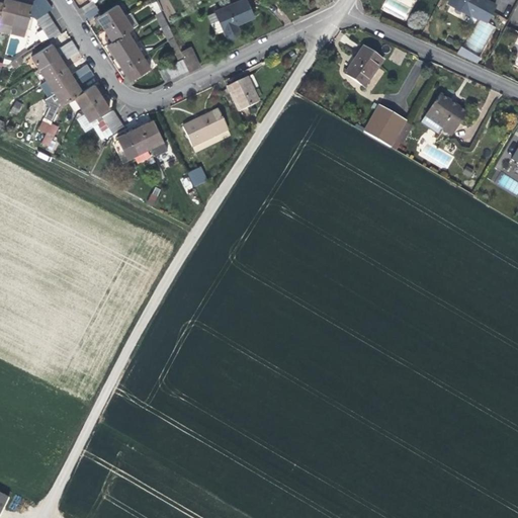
[(0,20),(12,24),(18,1),(12,0),(3,0),(3,3),(0,14),(0,20)]
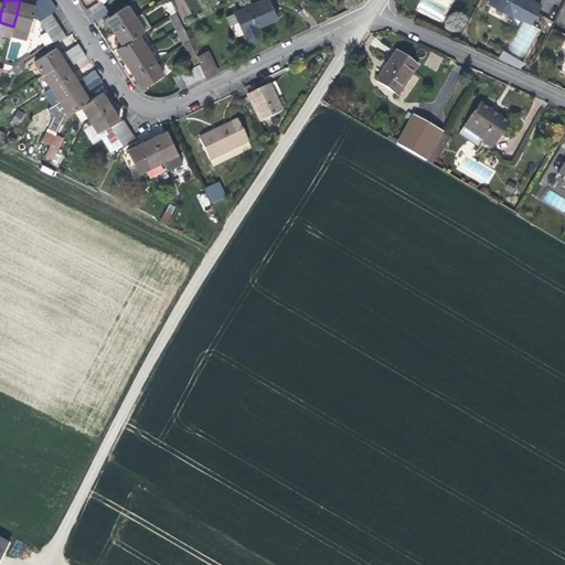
[(51,0),(40,0),(35,6),(32,16),(36,17),(39,21),(52,13),(57,9),(51,0)]
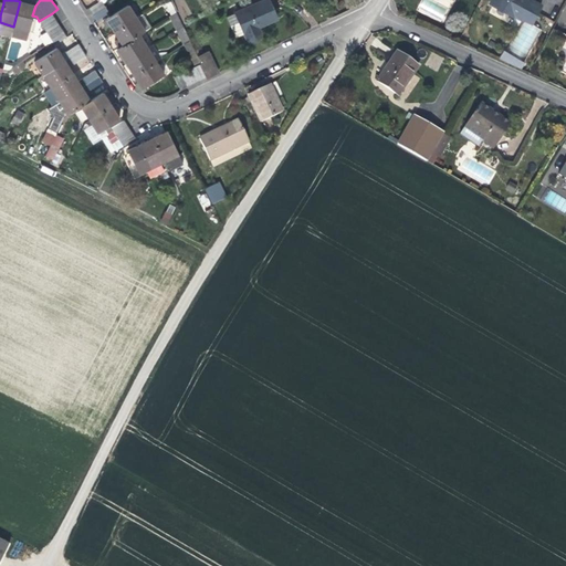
[(105,7),(103,3),(101,0),(88,9),(93,14),(105,7)]
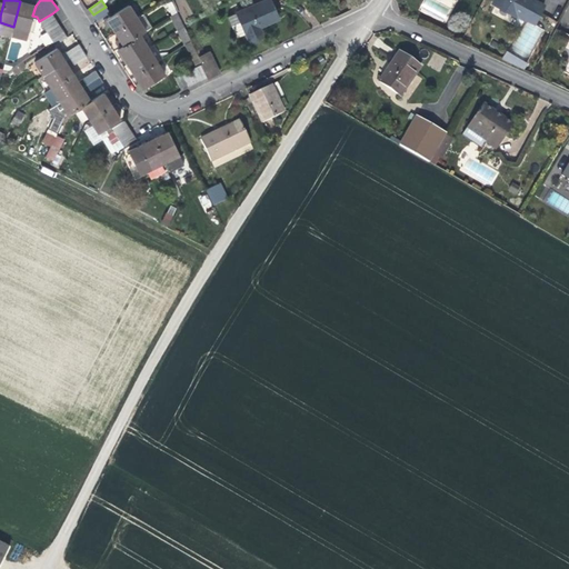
[(260,29),(259,28),(263,26),(279,19),(270,0),(263,0),(227,17),(237,38),(246,33),(246,35),(246,36),(247,38),(247,39),(248,39),(249,40),(250,41),(252,41),(253,41),(255,41),(256,41),(257,41),(258,41),(259,40),(260,39),(261,38),(261,37),(261,35),(261,33),(261,32),(261,31),(261,30),(260,29)]
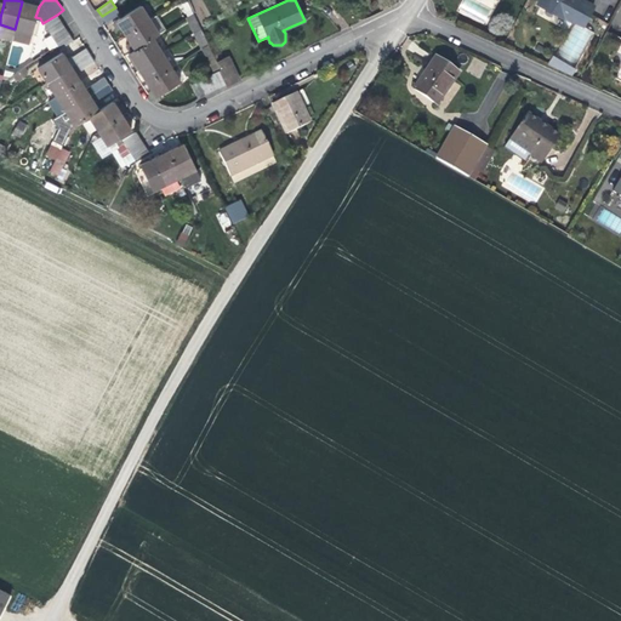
[(565,15),(574,21),(582,24),(593,5),(585,0),(543,0),(541,6),(559,16),(562,11),(565,13),(565,15)]
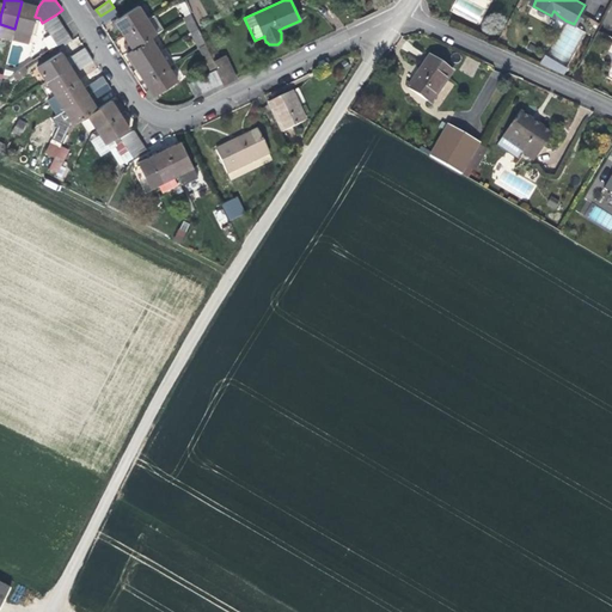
[(35,17),(38,6),(29,4),(22,1),(14,29),(12,38),(29,43),(35,17)]
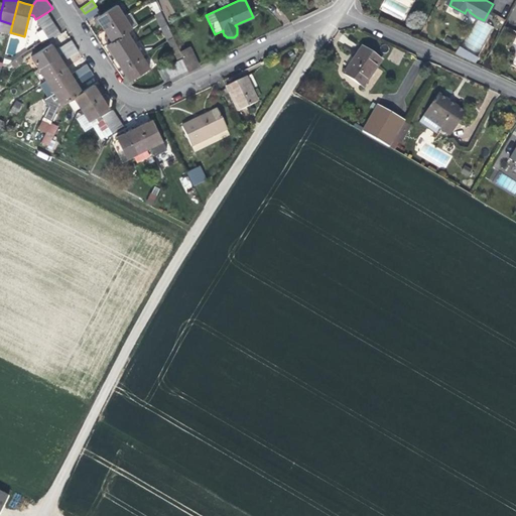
[(154,10),(158,8),(155,1),(150,3),(154,10)]
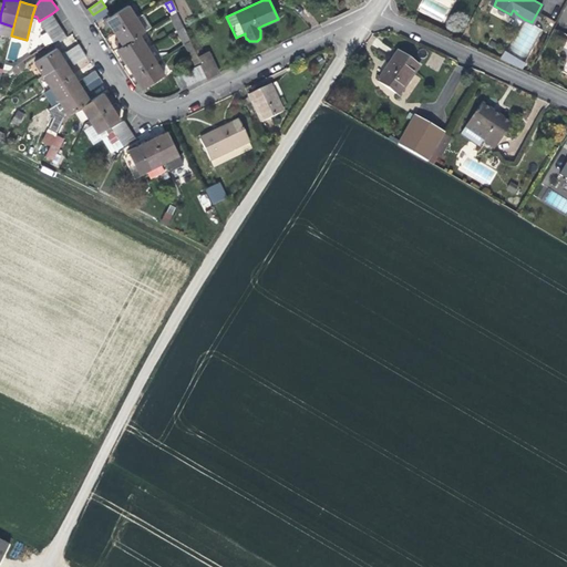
[(107,19),(111,24),(112,28),(115,32),(136,18),(129,4),(106,19),(107,19)]
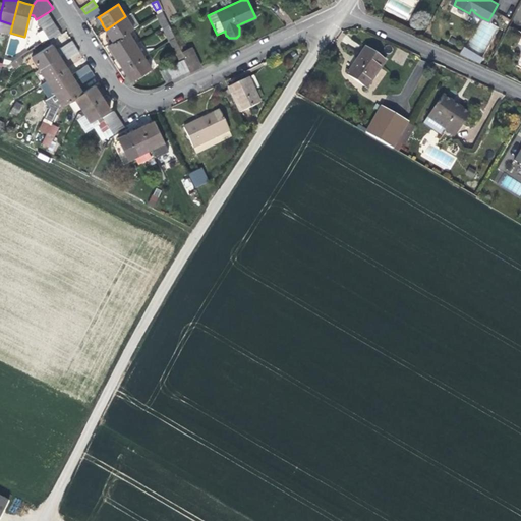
[(101,11),(97,6),(85,13),(89,19),(101,11)]
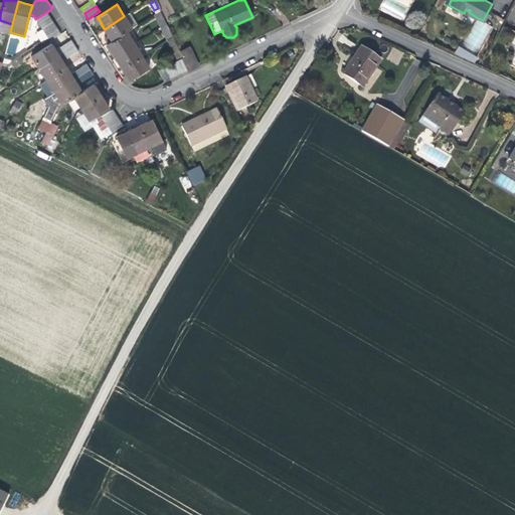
[(47,12),(35,19),(39,24),(50,17),(47,12)]
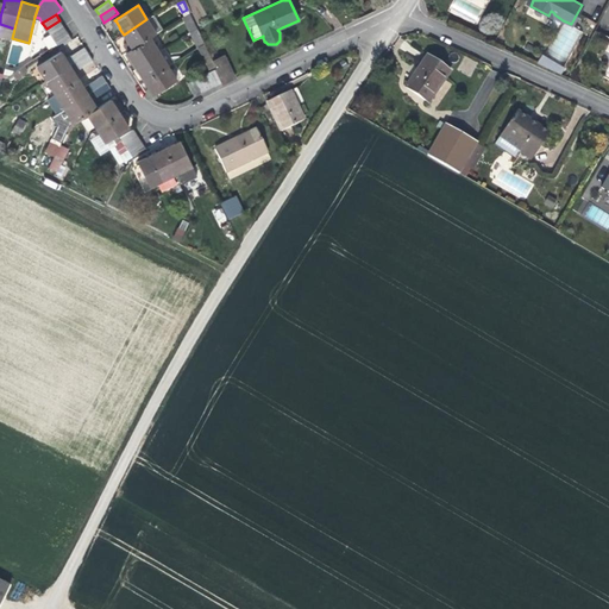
[(190,32),(198,29),(189,14),(184,17),(182,17),(190,32)]
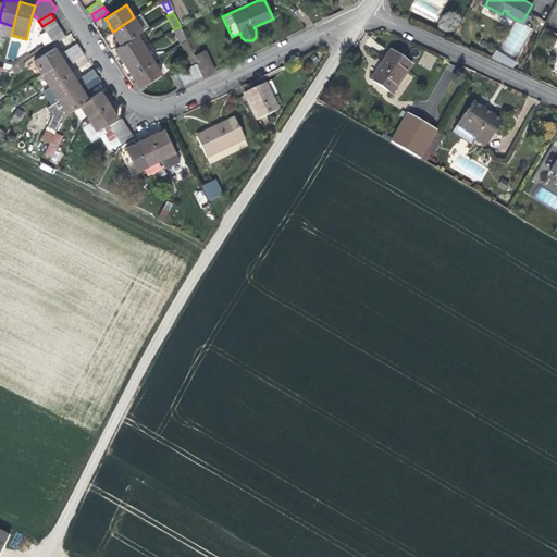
[(140,14),(134,17),(143,31),(148,27),(140,14)]
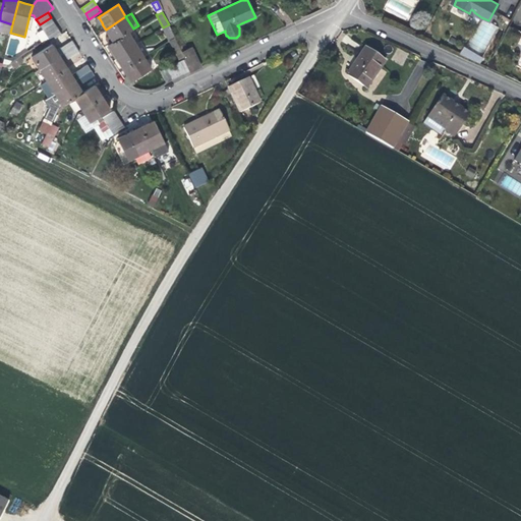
[(128,33),(133,29),(125,16),(106,30),(108,34),(110,36),(114,42),(128,33)]
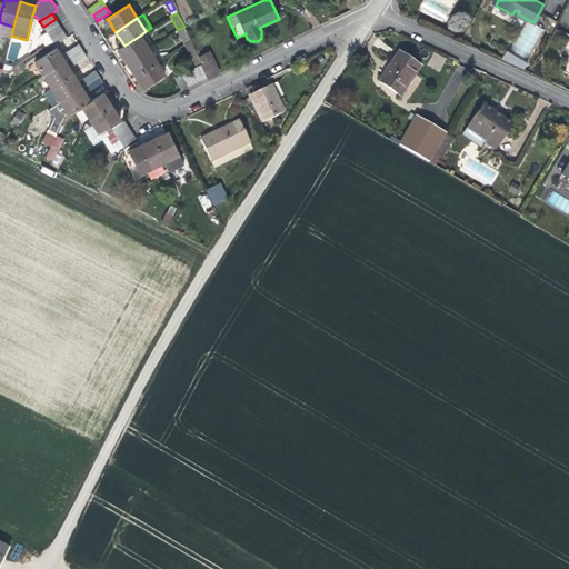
[(47,33),(60,25),(56,19),(43,27),(43,28),(47,33)]
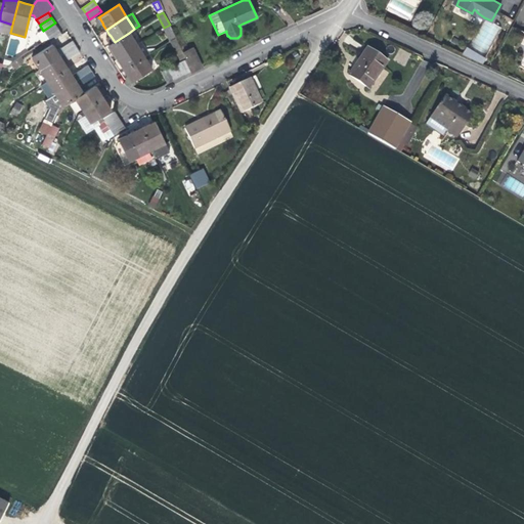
[(491,20),(484,17),(469,46),(485,55),(501,27),(491,20)]
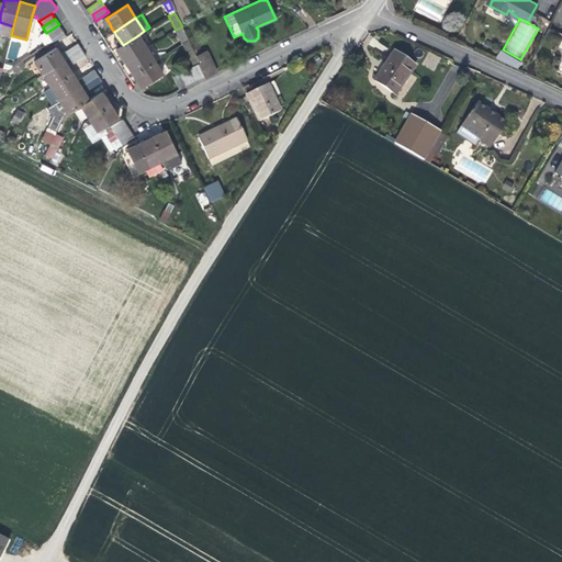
[(0,33),(11,36),(11,35),(13,26),(0,22),(0,33)]
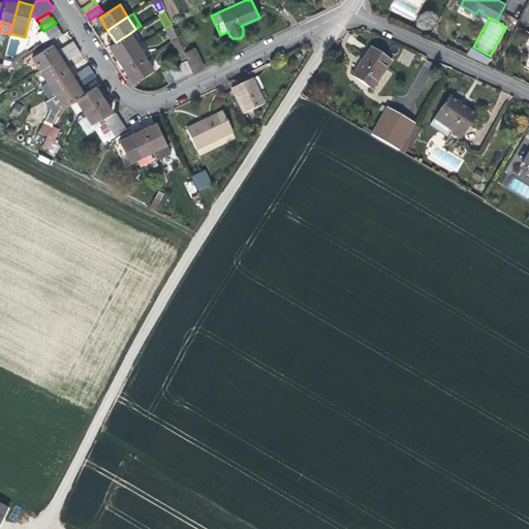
[(48,36),(59,29),(56,23),(43,31),(44,31),(48,36)]
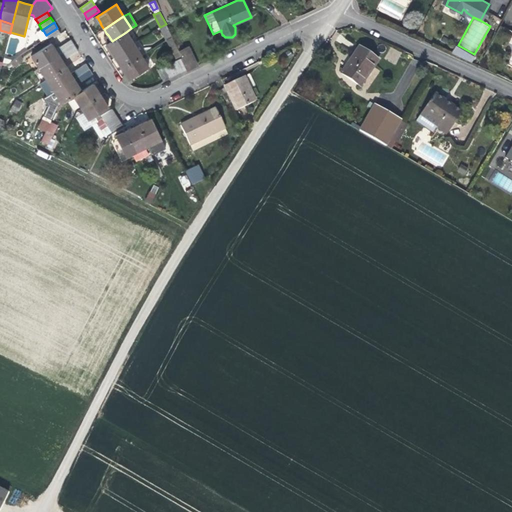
[(172,37),(166,24),(160,27),(166,40),(172,37)]
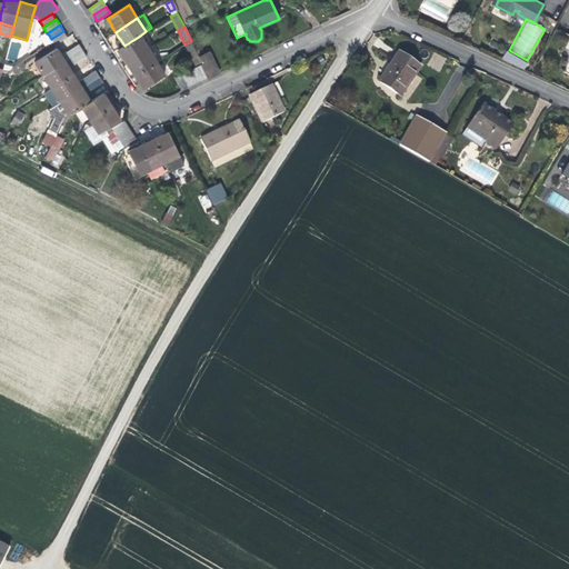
[(43,47),(51,42),(47,35),(48,33),(47,33),(43,28),(40,29),(45,36),(39,39),(43,47)]
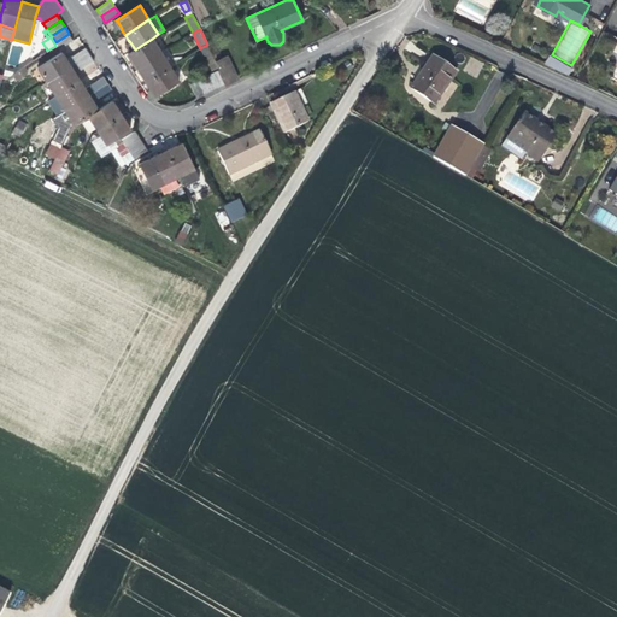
[(69,34),(56,42),(57,45),(59,48),(74,40),(69,34)]
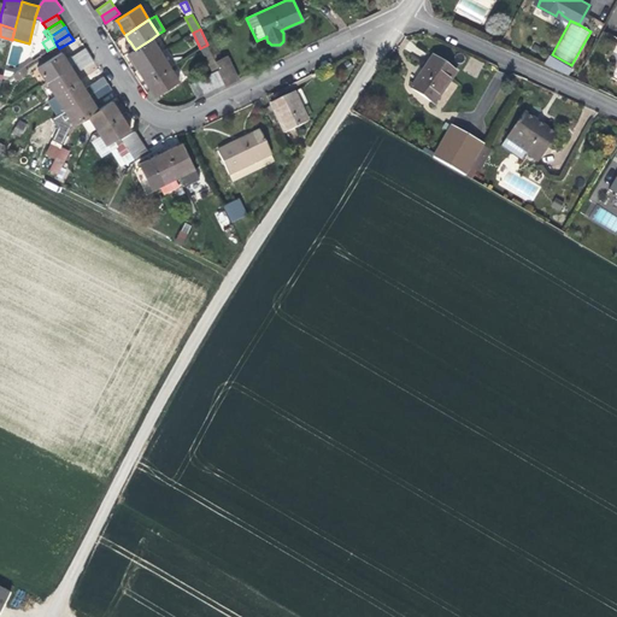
[(137,68),(162,53),(152,39),(135,50),(129,53),(128,53),(133,60),(137,68)]
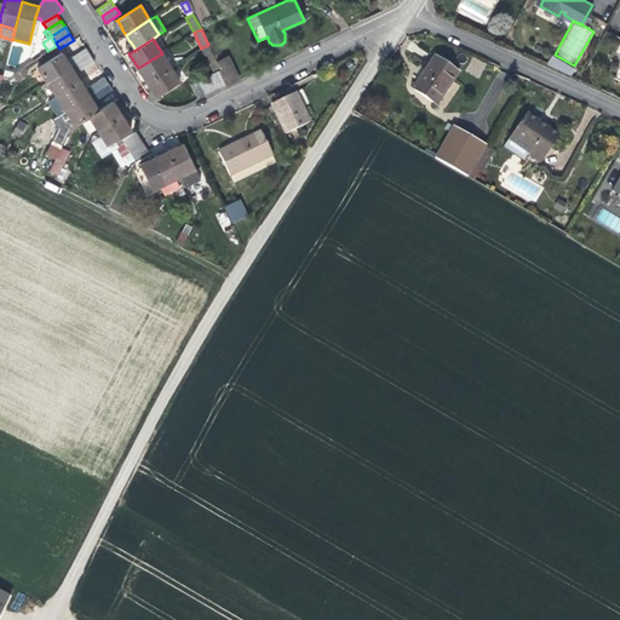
[(214,59),(208,45),(201,49),(208,62),(214,59)]
